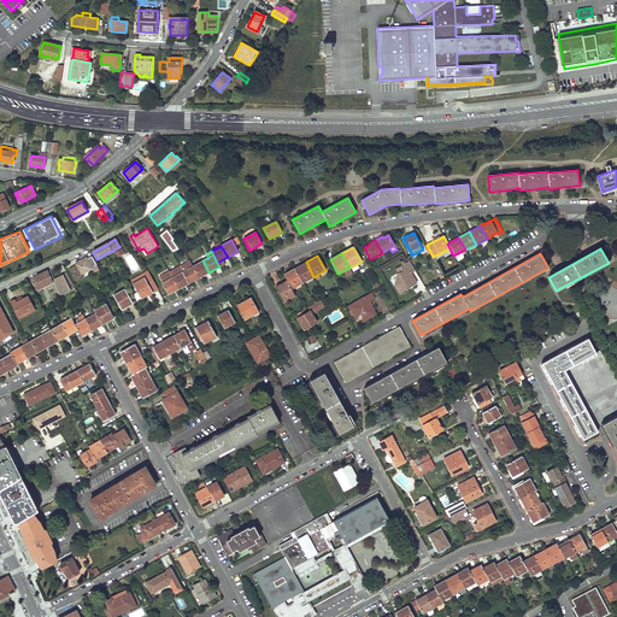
[(86,259),(75,264),(81,275),(92,269),(97,265),(92,257),(87,260),(86,259)]
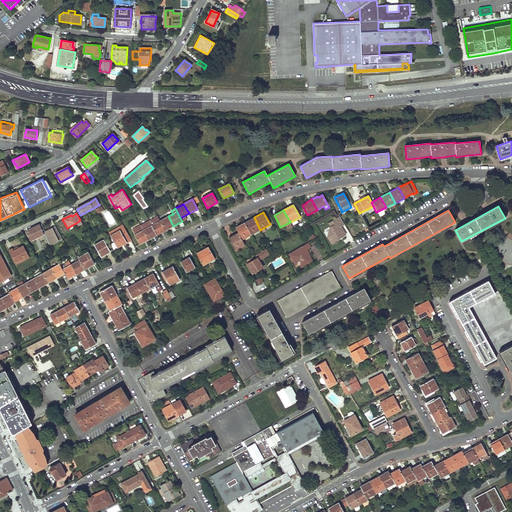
[(159,221),(165,231),(173,226),(168,216),(159,221)]
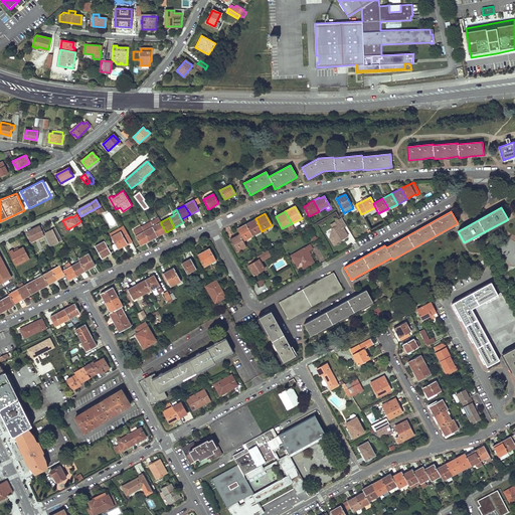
[(346,226),(341,217),(329,224),(331,227),(330,237),(335,245),(336,244),(337,244),(339,243),(338,243),(340,242),(339,239),(341,238),(342,239),(347,236),(342,228),(346,226)]
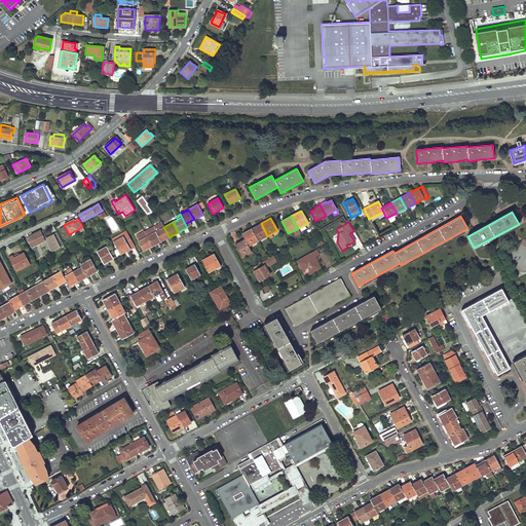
[(261,223),(251,229),(258,241),(267,236),(261,223)]
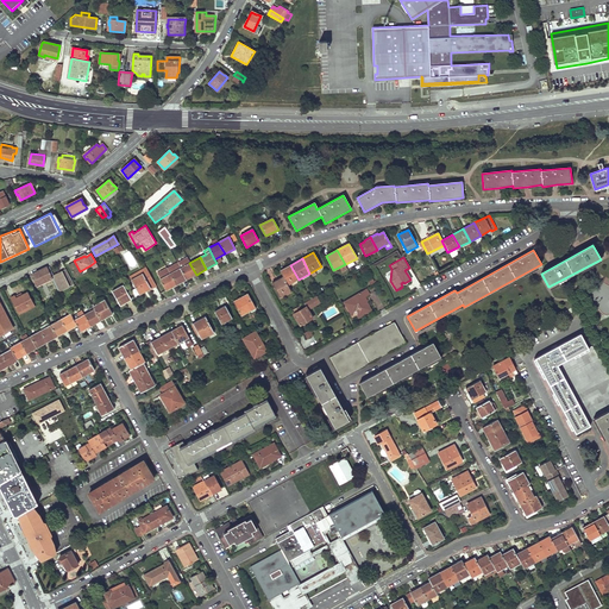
[(180,269),(186,280),(196,275),(189,263),(180,269)]
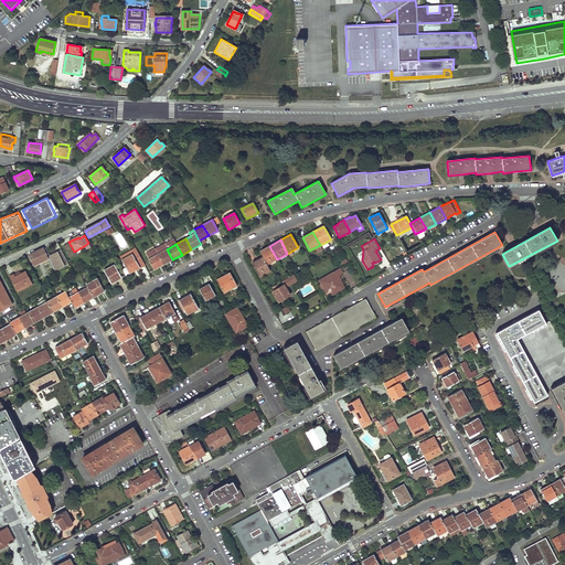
[(262,257),(266,265),(277,259),(269,246),(259,251),(262,257)]
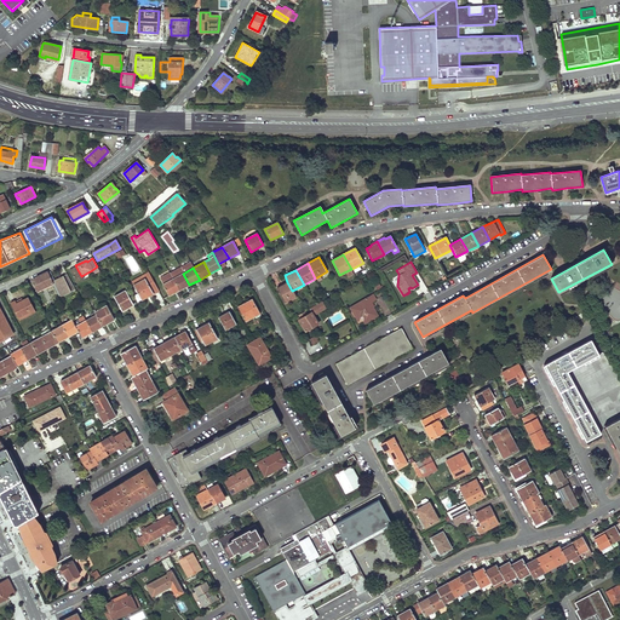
[(50,271),(32,280),(36,291),(52,283),(59,298),(73,291),(73,290),(74,288),(67,275),(55,281),(50,271)]
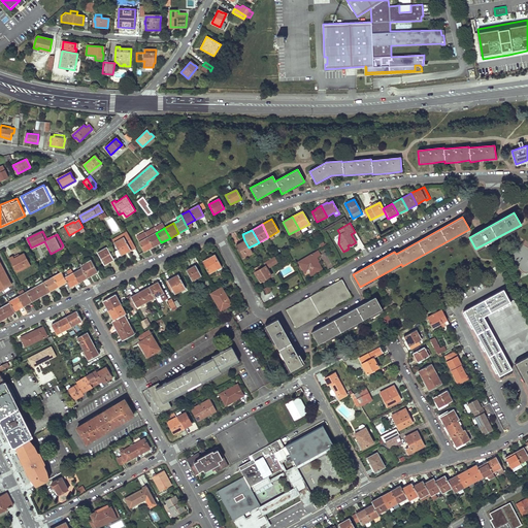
[(138,242),(143,253),(153,248),(146,237),(144,233),(136,237),(138,242)]
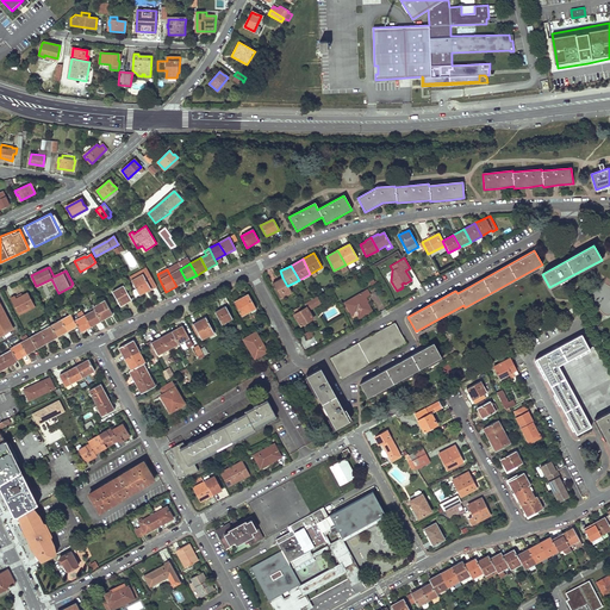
[(169,274),(176,286),(186,280),(180,269),(169,274)]
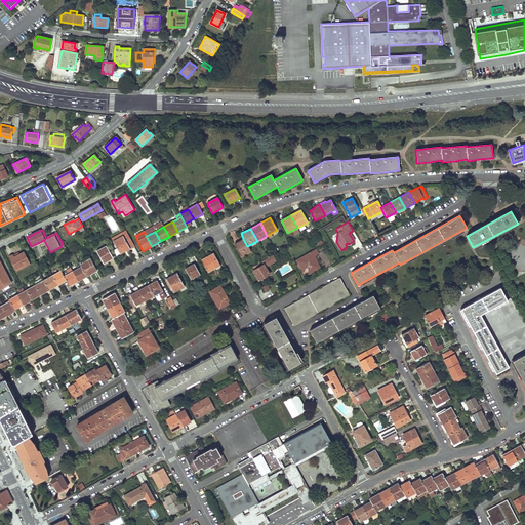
[(113,242),(120,254),(129,249),(122,236),(113,242)]
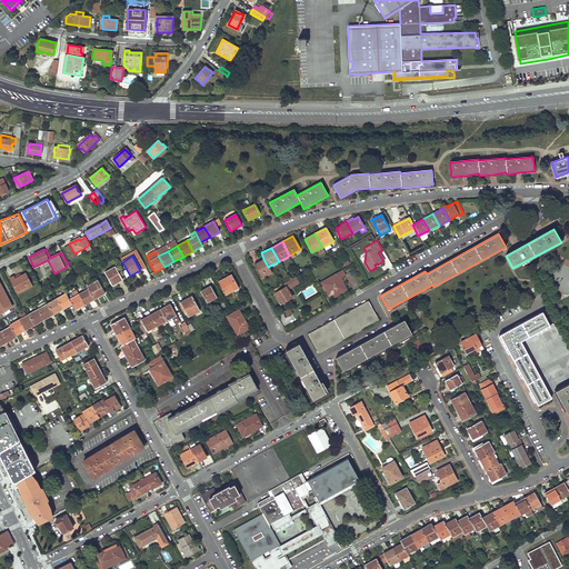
[(268,267),(263,259),(253,265),(261,278),(271,272),(268,267)]
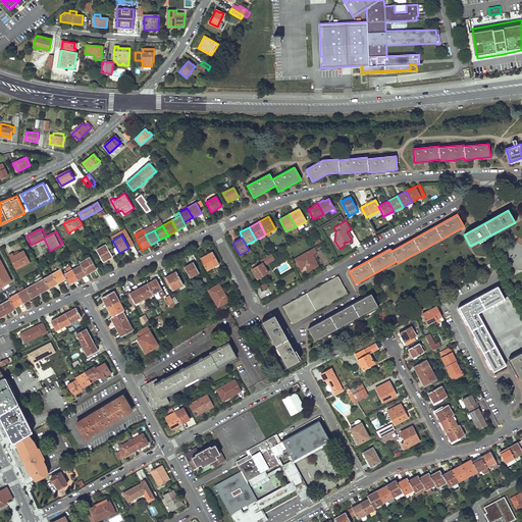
[(96,250),(103,262),(112,257),(106,245),(96,250)]
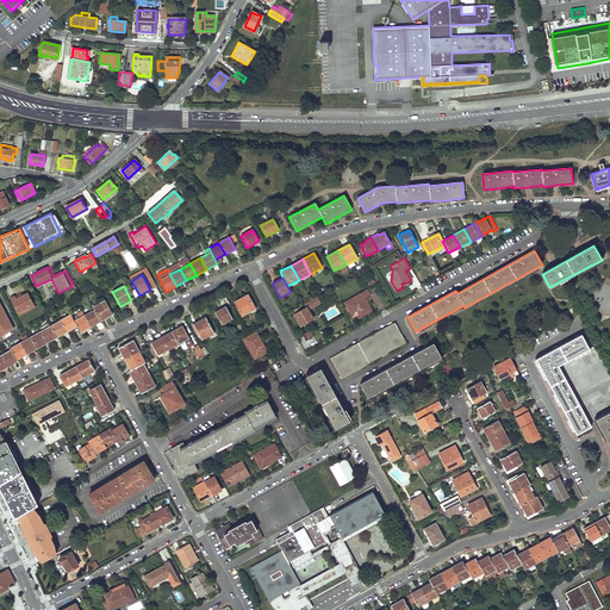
[(369,296),(367,290),(356,296),(356,297),(346,303),(350,311),(355,307),(356,310),(359,309),(362,316),(372,311),(368,304),(366,305),(366,303),(367,302),(365,298),(369,296)]
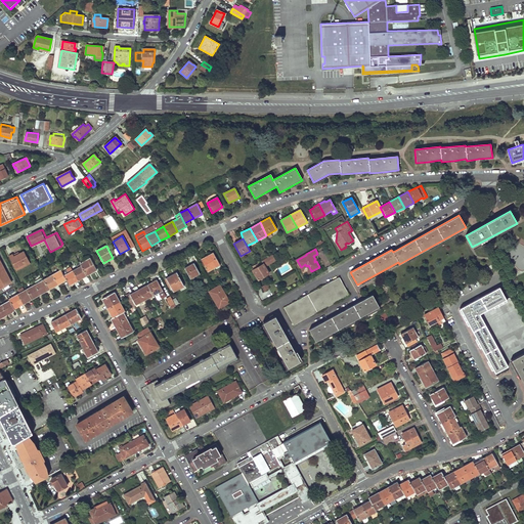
[(8,256),(15,270),(30,263),(24,251),(18,253),(17,251),(8,256)]
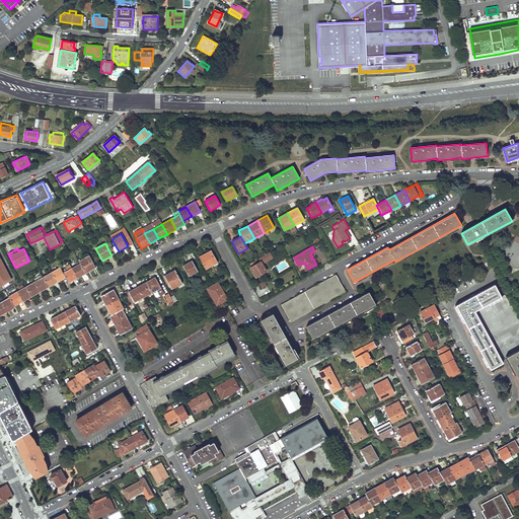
[(218,263),(211,250),(199,257),(205,270),(218,263)]
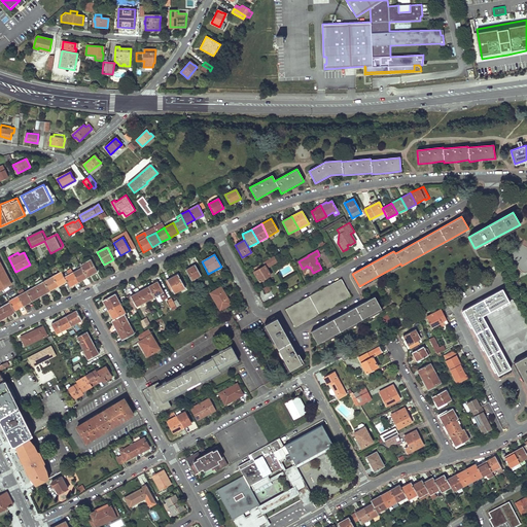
[(252,270),(259,282),(271,276),(267,269),(272,266),(270,262),(277,259),(275,256),(264,262),(265,266),(259,269),(258,266),(252,270)]
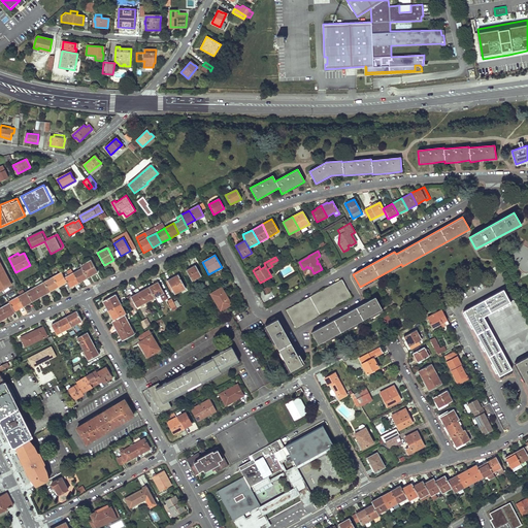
[(83,268),(88,278),(97,272),(91,260),(80,266),(83,268)]
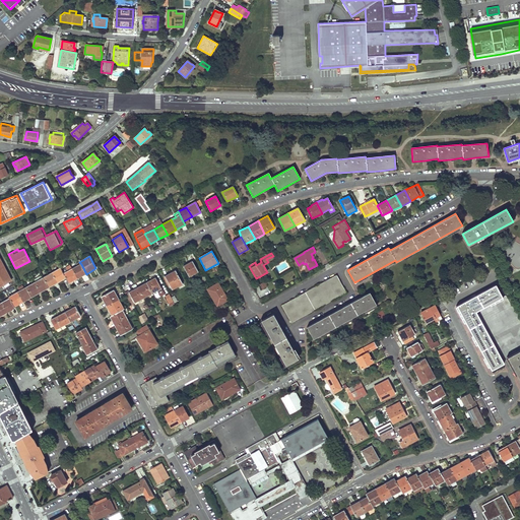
[(0,286),(10,281),(0,261),(0,286)]
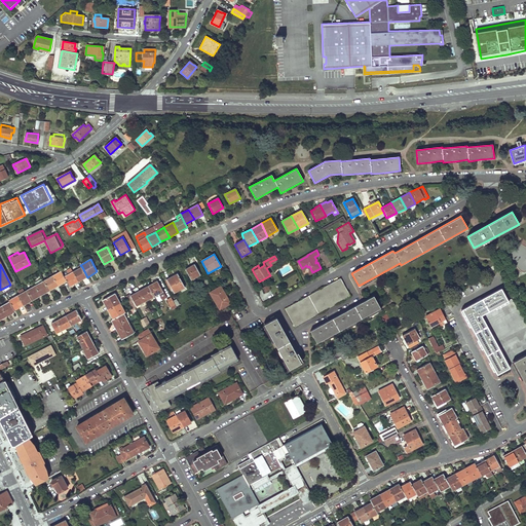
[(194,264),(185,269),(191,280),(200,275),(194,264)]
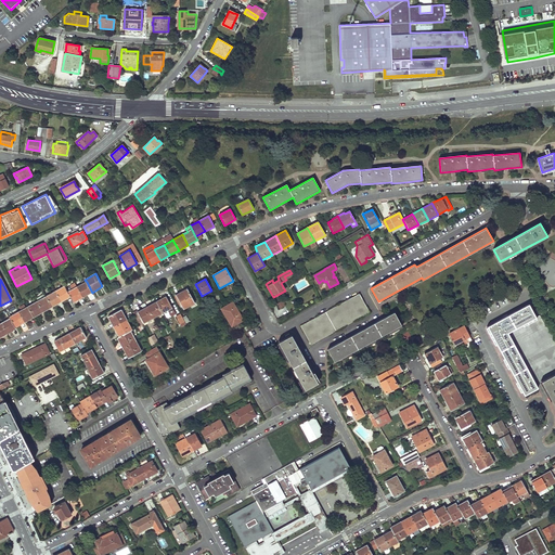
[(77,287),(82,297),(92,293),(87,282),(85,280),(80,282),(82,284),(77,287)]
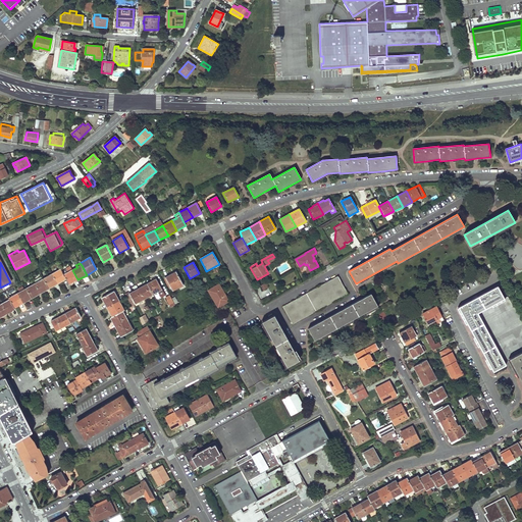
[(52,274),(57,283),(66,279),(63,274),(60,269),(52,274)]
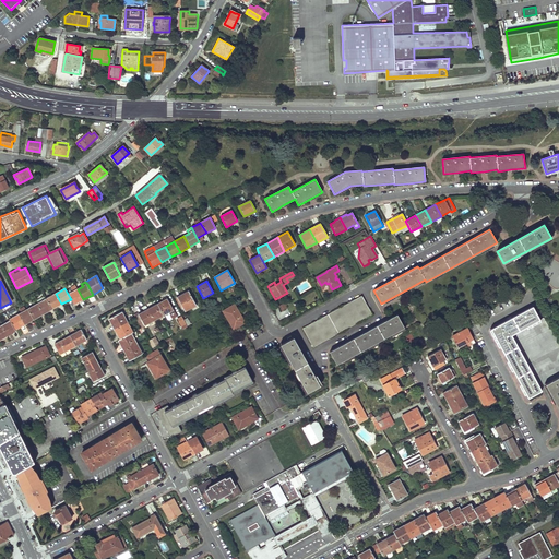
[(78,289),(68,294),(71,299),(73,304),(83,299),(78,289)]
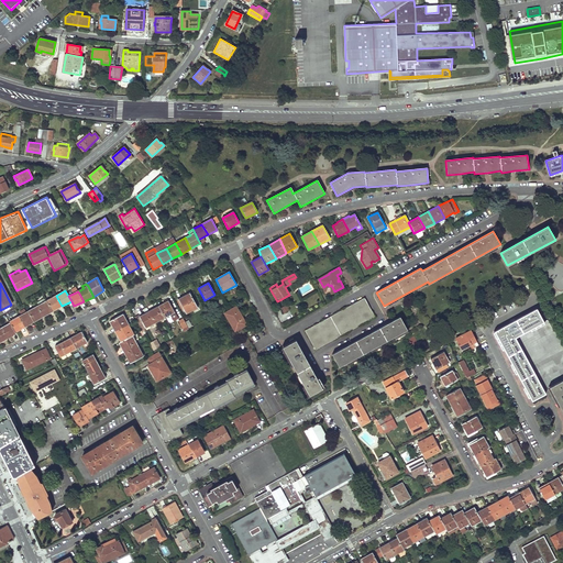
[(178,299),(186,313),(197,308),(189,294),(178,299)]
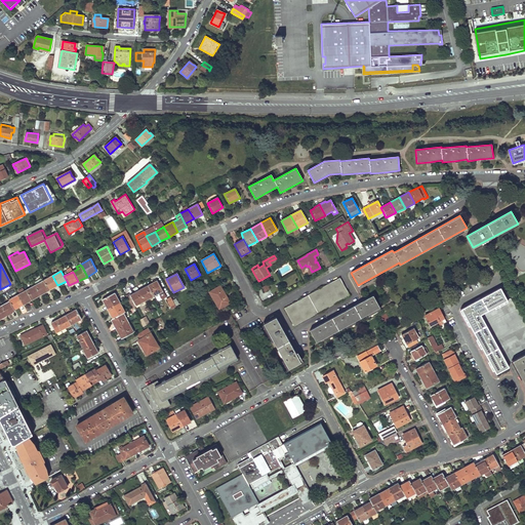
[(43,281),(48,290),(57,285),(52,276),(43,281)]
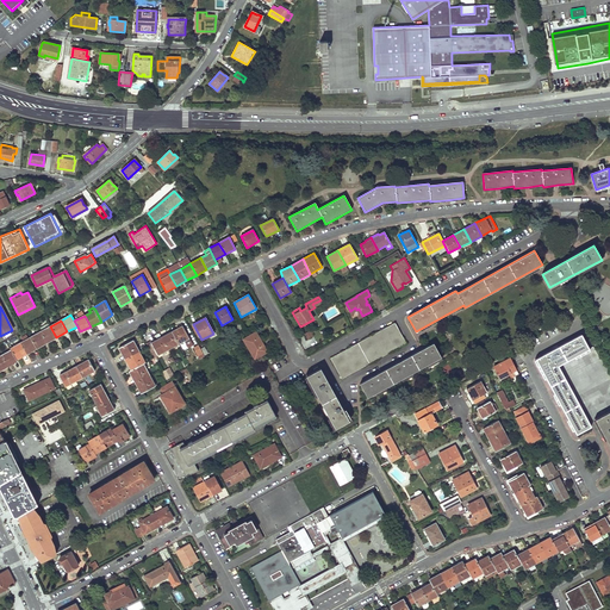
[(394,323),(330,359),(341,379),(406,344),(394,323)]
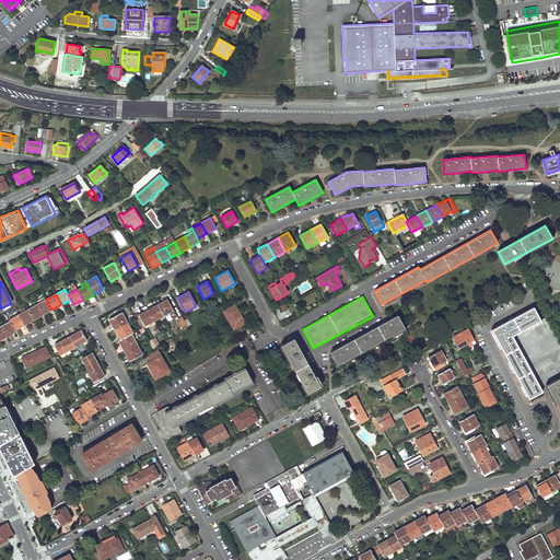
[(37,304),(43,315),(51,310),(46,300),(37,304)]
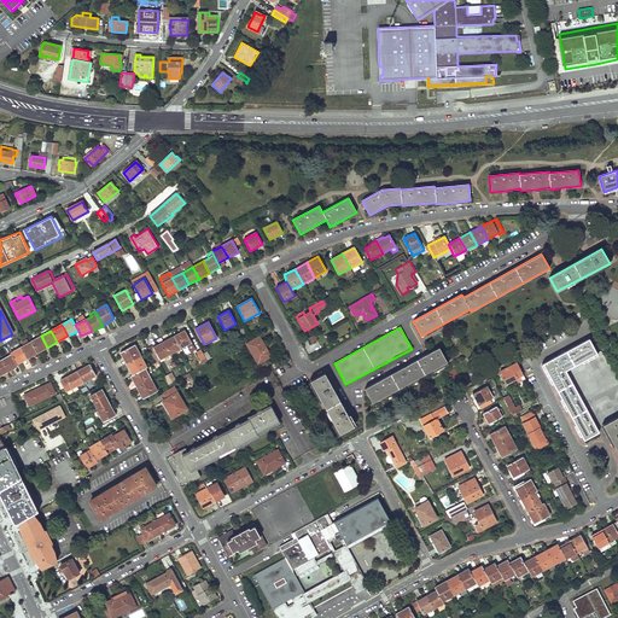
[(185,331),(174,336),(181,349),(187,345),(188,350),(193,347),(185,331)]
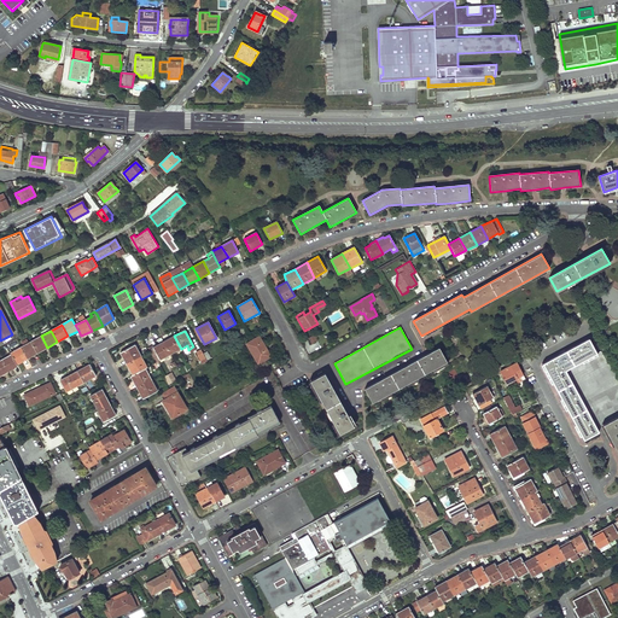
[(30,342),(38,354),(47,348),(41,336),(30,342)]
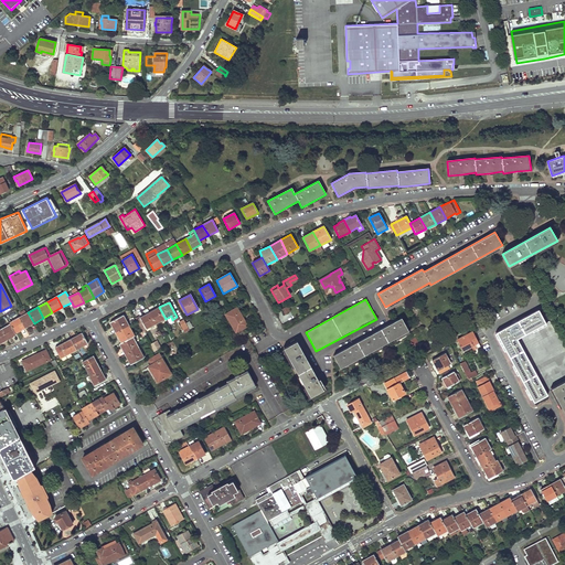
[(159,307),(149,312),(156,324),(166,319),(159,307)]
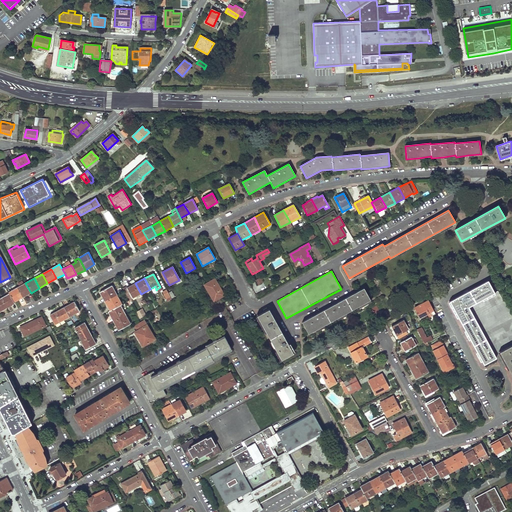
[(224,295),(214,279),(204,285),(214,302),(224,295)]
